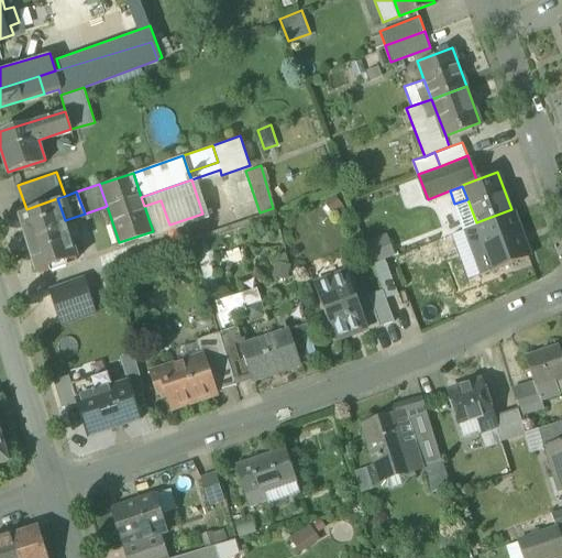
[(19,212),(37,270),(76,256),(65,220),(57,198),(26,209),(19,212)]
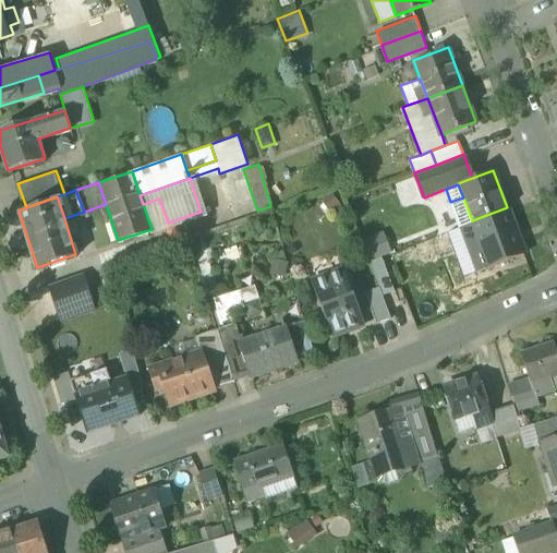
[(459,226),(472,220),(463,197),(450,202),(459,226)]
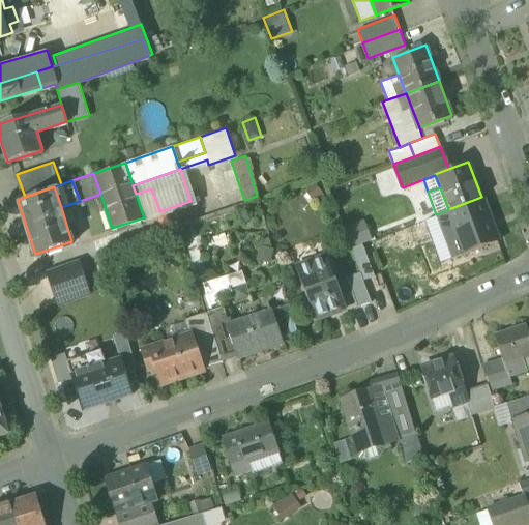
[(144,217),(159,211),(151,188),(136,194),(144,217)]
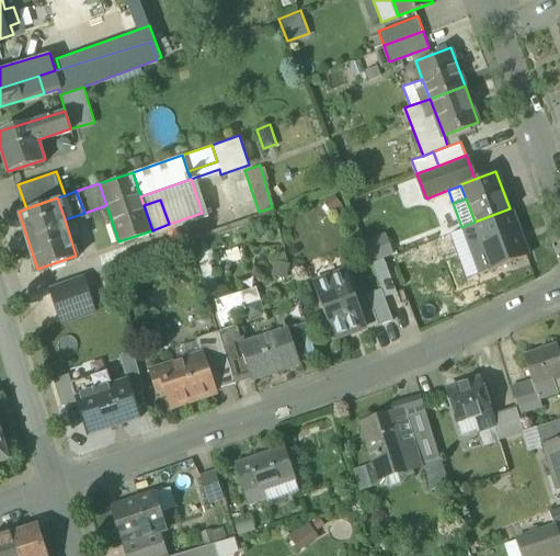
[(526,254),(510,208),(475,222),(461,227),(478,272),(526,254)]
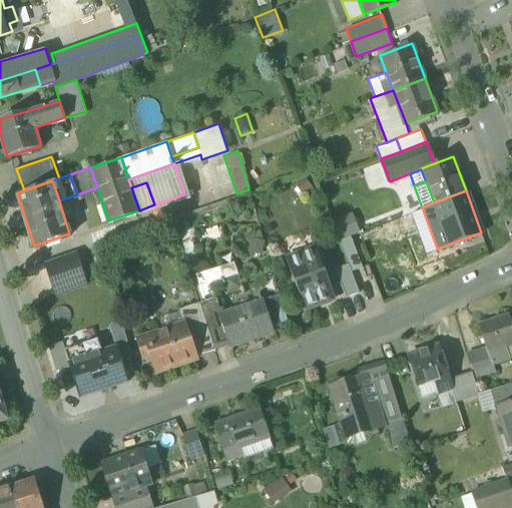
[(437,248),(422,207),(410,211),(419,234),(425,232),(432,250),(437,248)]
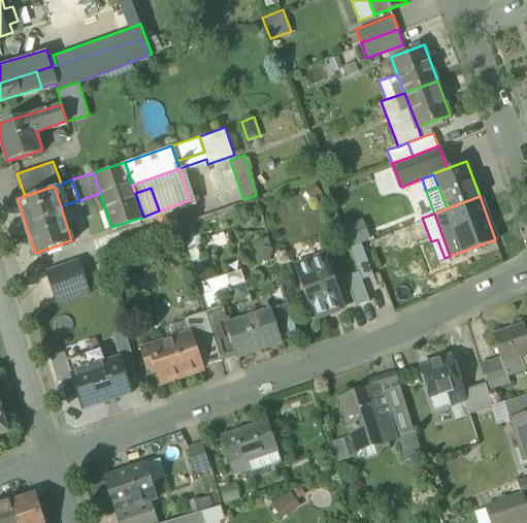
[(362,217),(342,224),(350,243),(369,236),(362,217)]
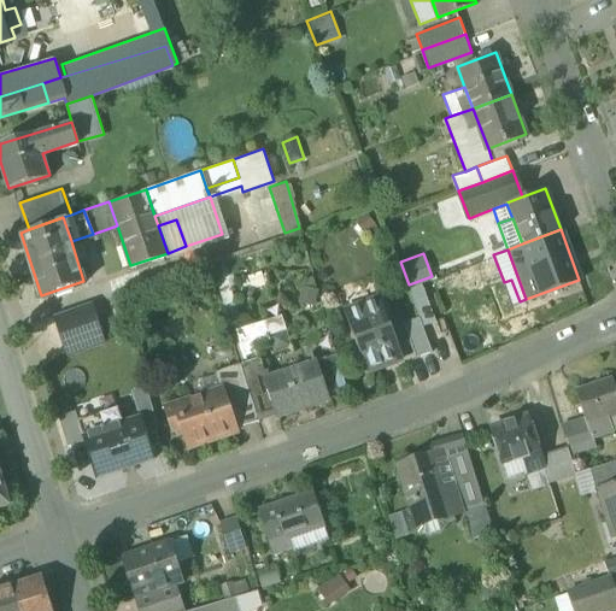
[(420,316),(422,324),(436,319),(422,281),(408,287),(420,316)]
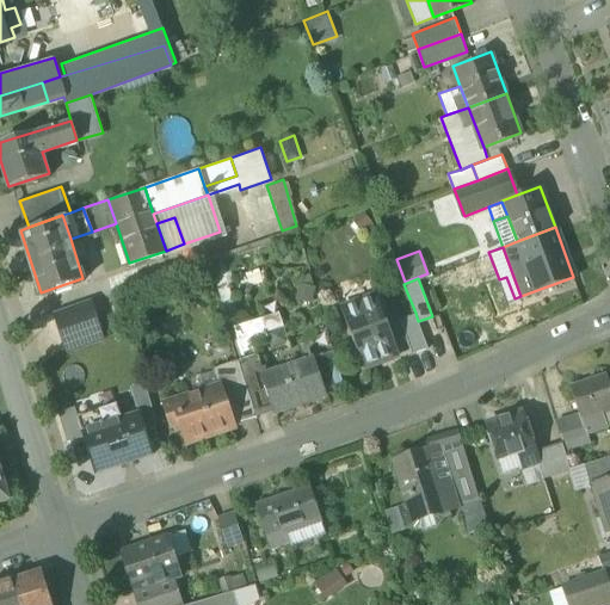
[(314,284),(297,281),(294,297),(310,301),(314,284)]
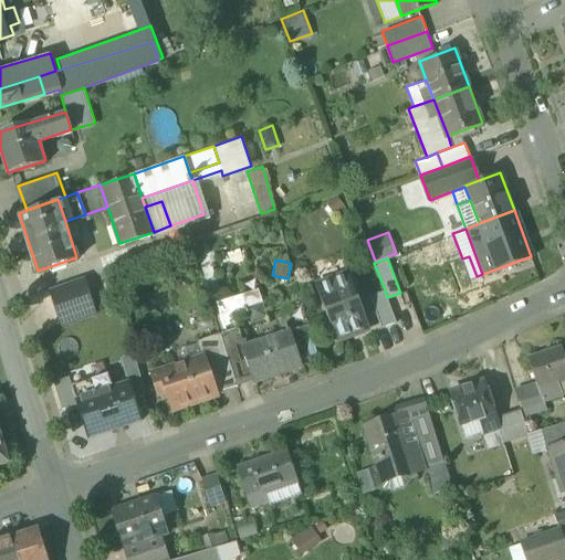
[(315,284),(325,308),(342,303),(339,297),(356,291),(348,272),(315,284)]
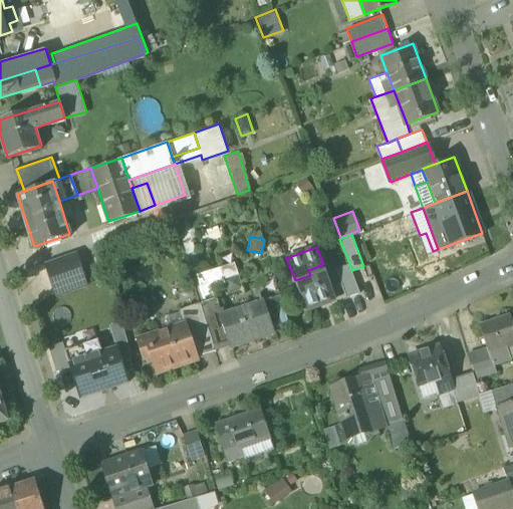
[(45,261),(56,291),(84,282),(74,251),(45,261)]
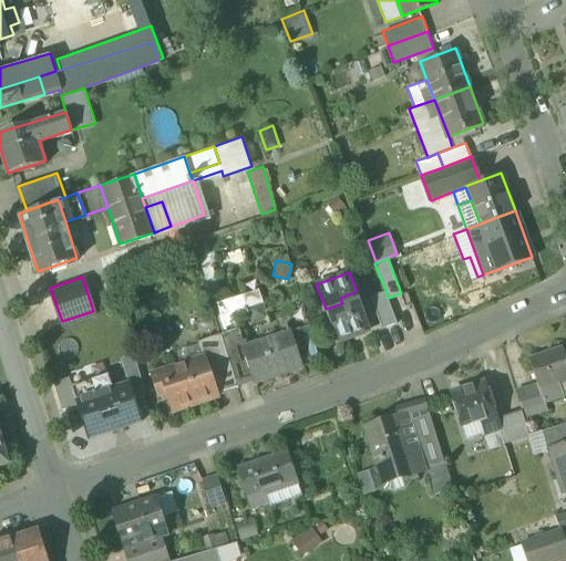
[(370,295),(381,325),(397,320),(388,298),(386,290),(370,295)]
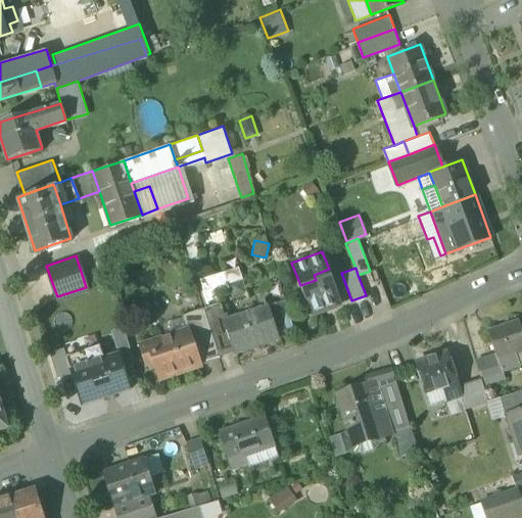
[(340,300),(329,269),(314,275),(316,280),(300,285),(310,313),(340,300)]
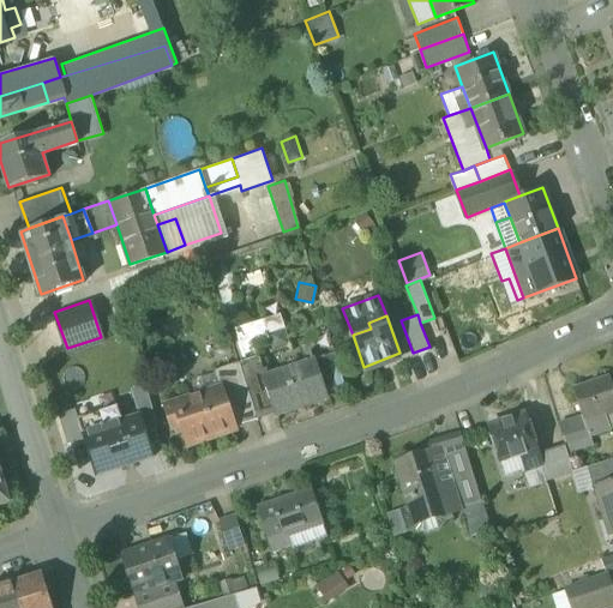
[(283,326),(266,332),(272,349),(289,343),(283,326)]
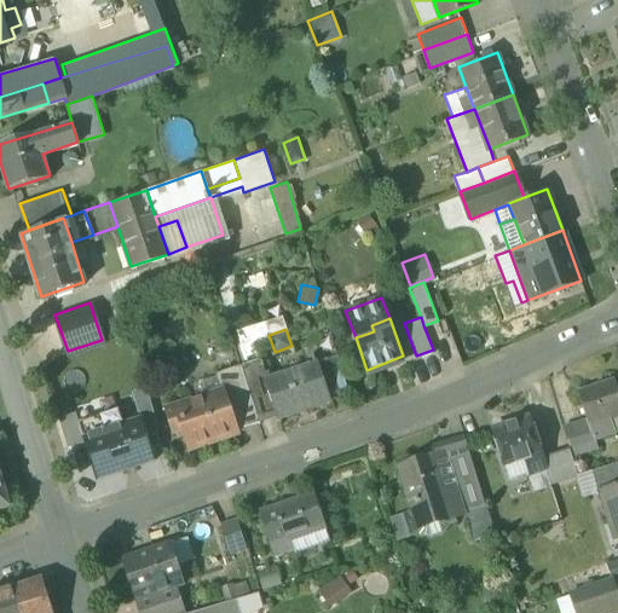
[(338,353),(316,360),(327,393),(347,387),(338,353)]
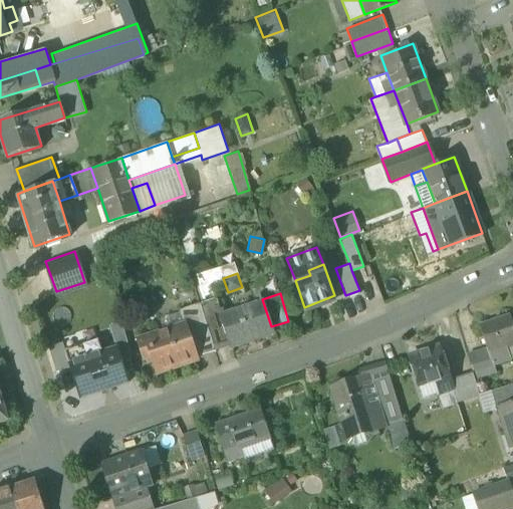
[(200,302),(200,303),(213,345),(231,339),(222,312),(217,296),(200,302)]
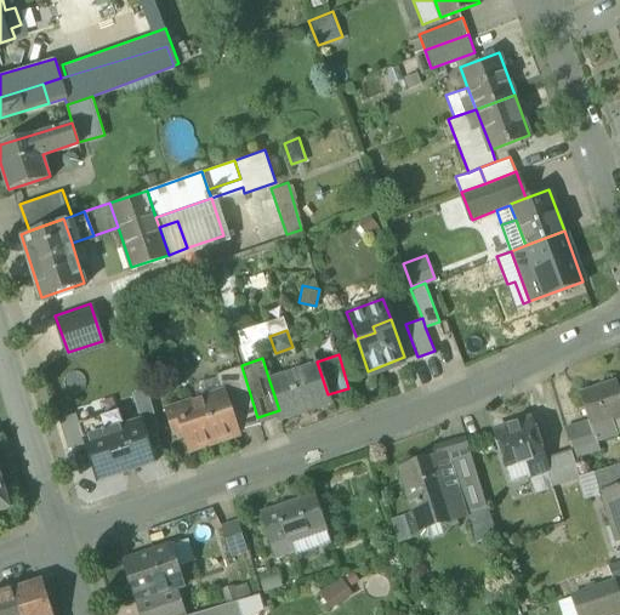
[(279,410),(280,417),(330,402),(328,394),(317,362),(268,377),(279,410)]
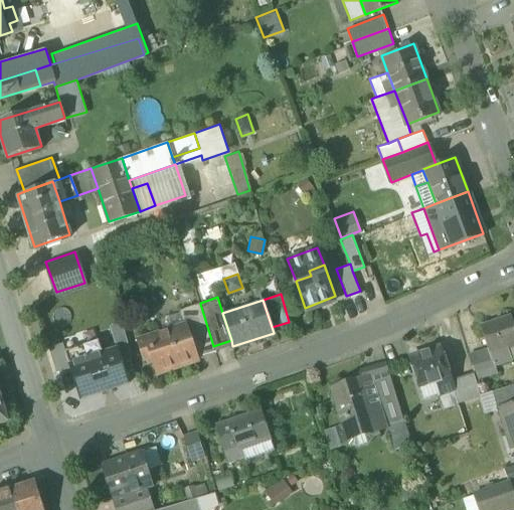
[(194,352),(213,346),(200,304),(180,310),(181,312),(181,314),(185,325),(188,335),(194,352)]
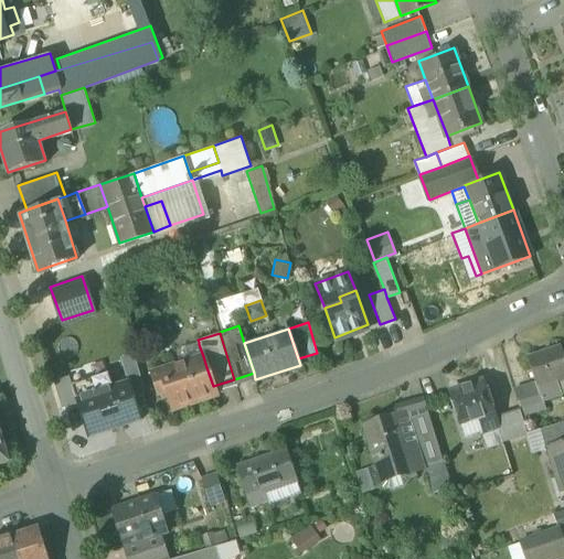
[(199,344),(199,342),(174,350),(179,364),(203,356),(199,344)]
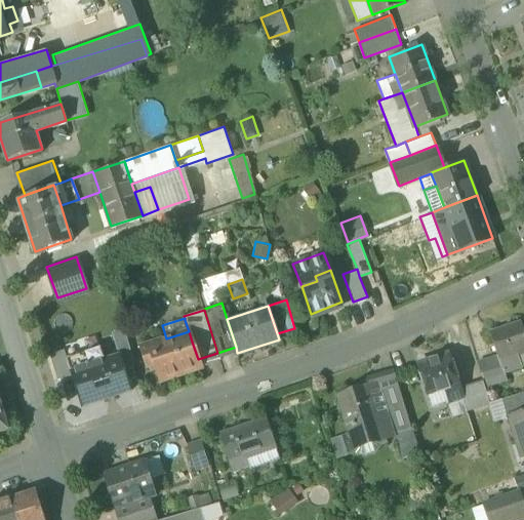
[(497,355),(499,360),(518,354),(523,352),(523,329),(521,320),(489,330),(497,355)]
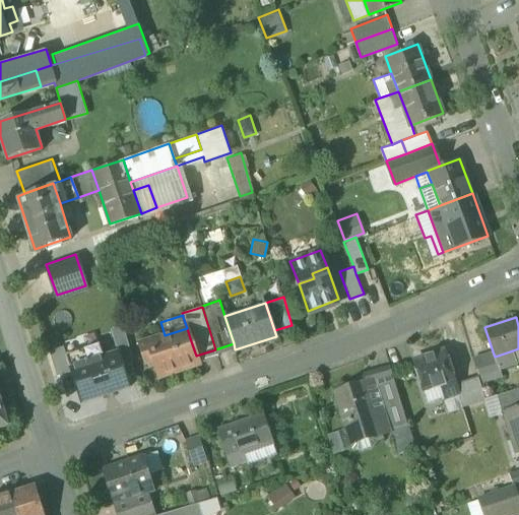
[(110,328),(113,339),(126,335),(122,324),(110,328)]
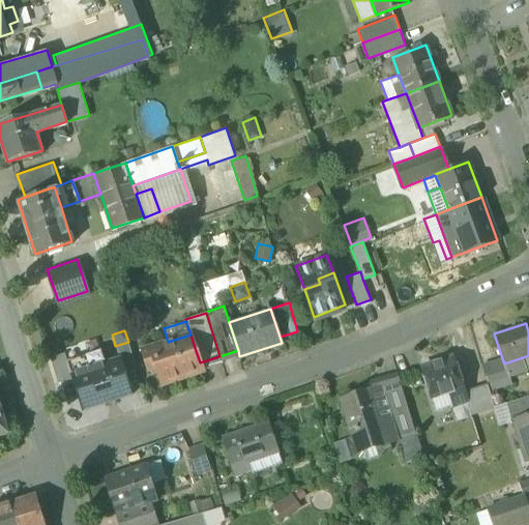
[(158,367),(164,381),(201,369),(200,362),(194,345),(190,334),(168,342),(151,347),(152,349),(144,352),(150,370),(158,367)]
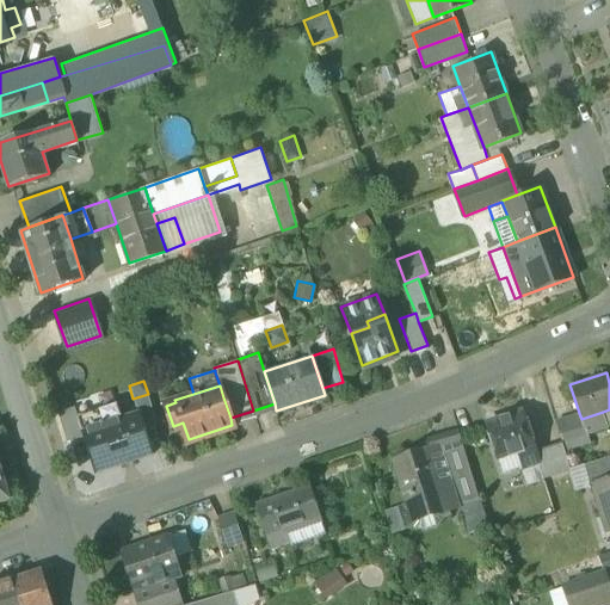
[(156,421),(148,394),(133,399),(137,412),(139,411),(143,425),(156,421)]
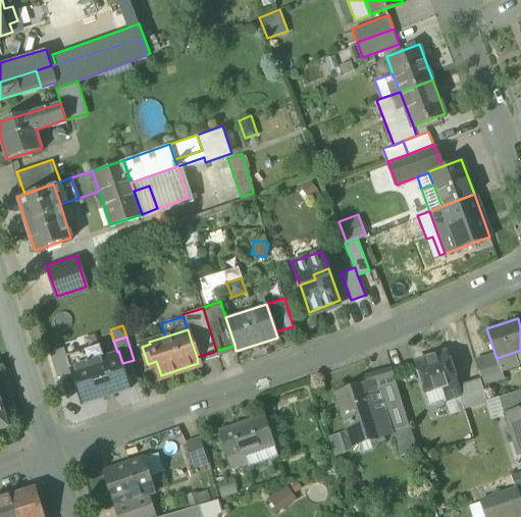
[(65,356),(69,367),(104,356),(100,344),(65,356)]
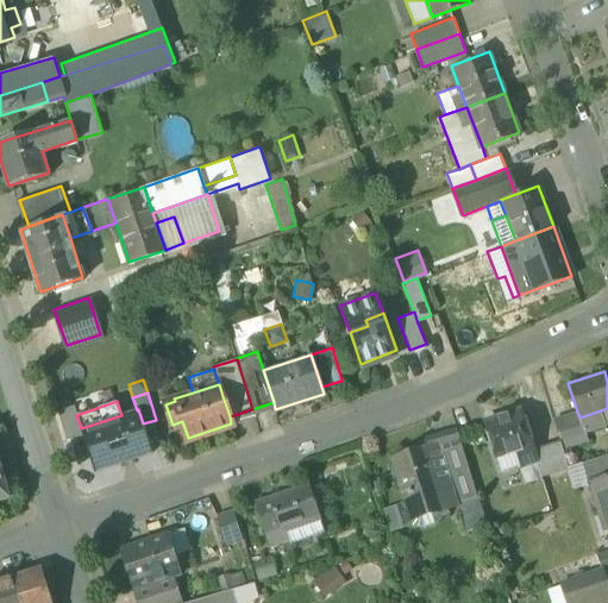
[(252,409),(255,416),(275,409),(274,402),(252,409)]
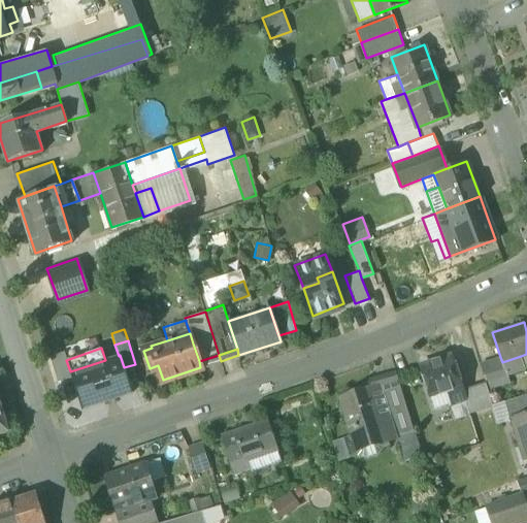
[(51,356),(58,380),(71,376),(70,371),(66,360),(64,352),(51,356)]
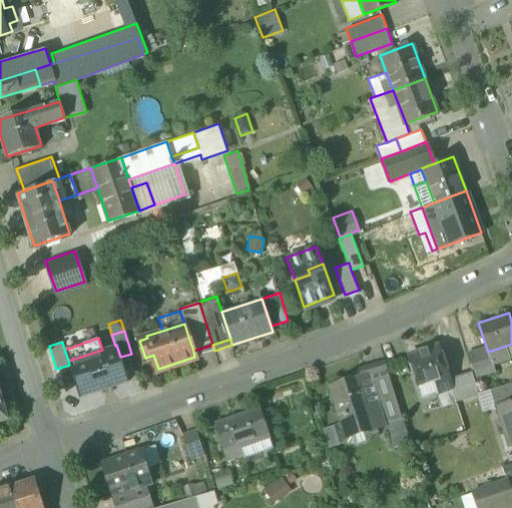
[(418,384),(434,379),(447,374),(437,344),(407,354),(418,384)]
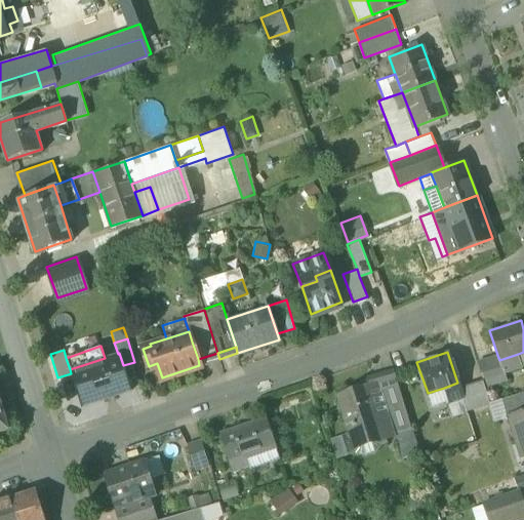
[(118,354),(105,358),(70,369),(71,373),(81,404),(131,388),(123,365),(119,353),(118,354)]
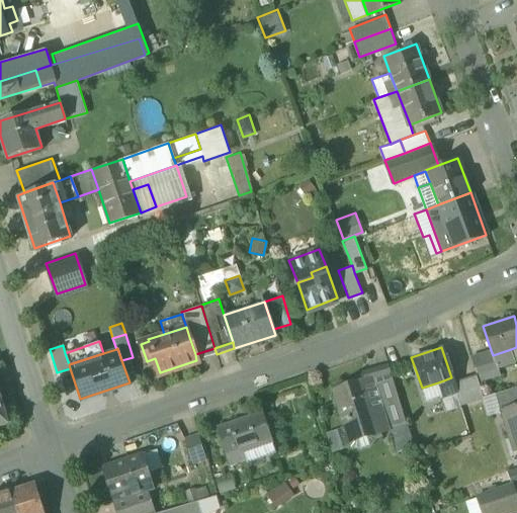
[(195,354),(196,360),(217,354),(214,348),(195,354)]
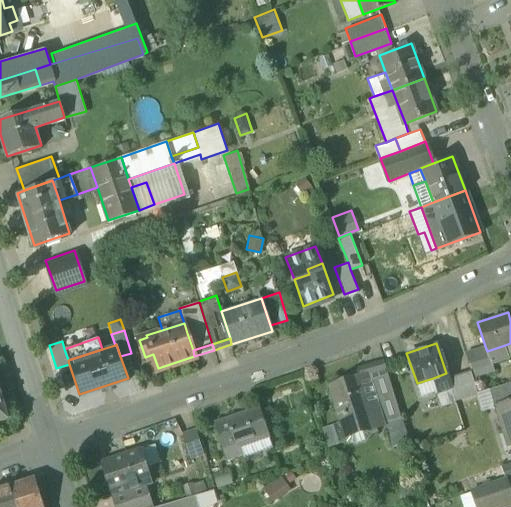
[(508,355),(505,345),(487,351),(490,361),(508,355)]
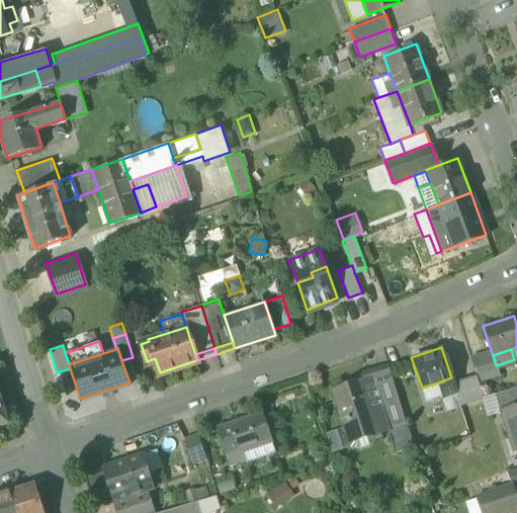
[(470,356),(475,371),(478,381),(499,374),(496,365),(493,355),(491,350),(470,356)]
